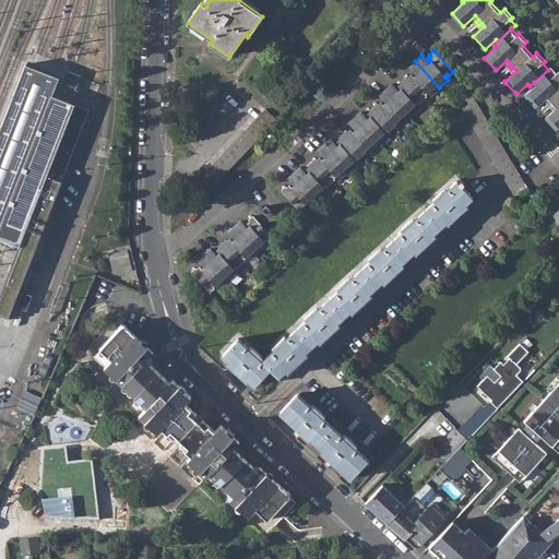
[(407,74),(403,79),(421,99),(426,96),(425,94),(427,92),(430,95),(439,87),(415,61),(409,67),(416,73),(414,75),(412,73),(409,75),(407,74)]
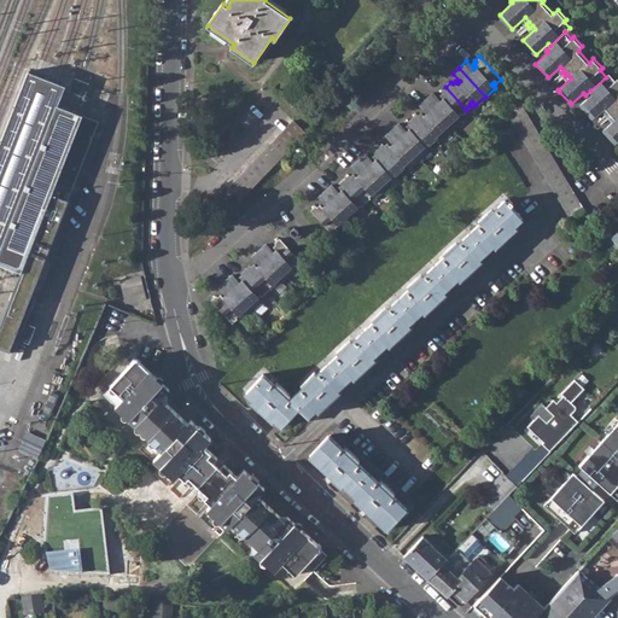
[(611,73),(606,77),(590,91),(593,93),(581,105),(593,118),(605,108),(608,111),(607,114),(610,117),(612,115),(617,118),(604,130),(617,144),(617,143),(617,77),(616,79),(611,73)]
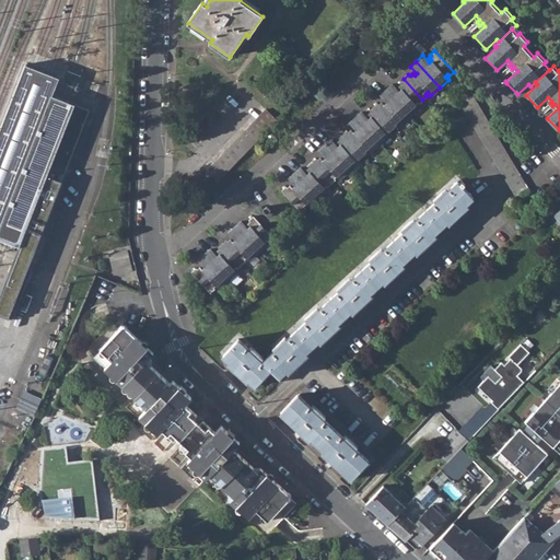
[(418,103),(422,100),(404,79),(399,82),(401,83),(398,86),(400,89),(399,90),(393,82),(385,89),(409,115),(418,107),(416,104),(417,102),(418,103)]
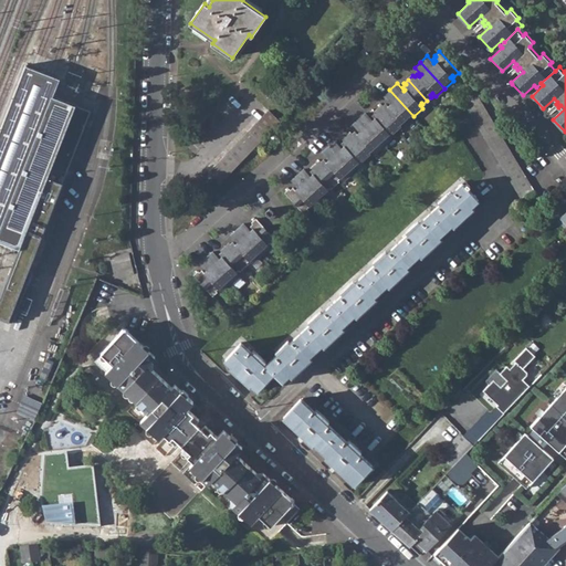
[(413,116),(389,90),(384,95),(390,103),(387,105),(386,103),(384,105),(383,103),(377,107),(396,128),(400,125),(399,124),(401,122),(405,124),(413,116)]
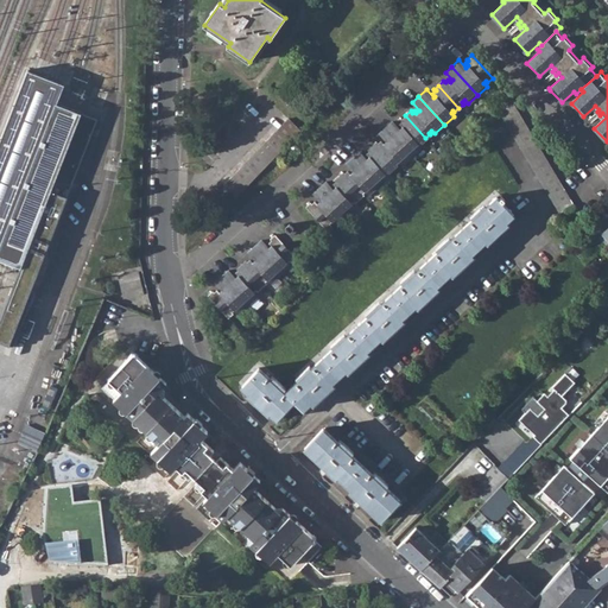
[(500,114),(561,217),(576,207),(513,101),(500,114)]
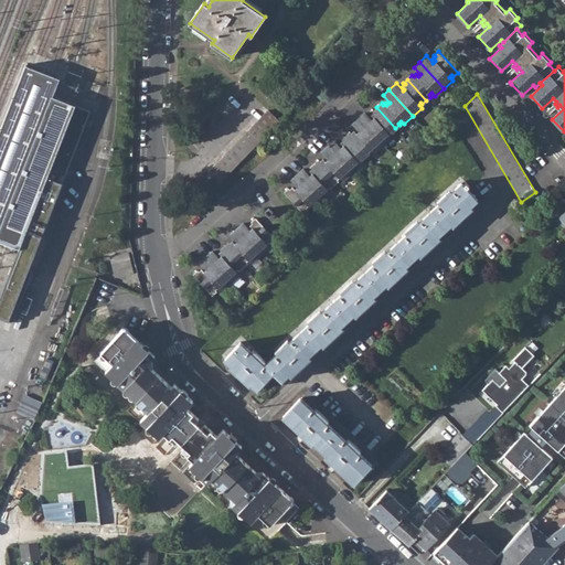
[(0,227),(0,241),(35,254),(63,183),(60,182),(62,176),(65,178),(91,112),(52,95),(0,227)]
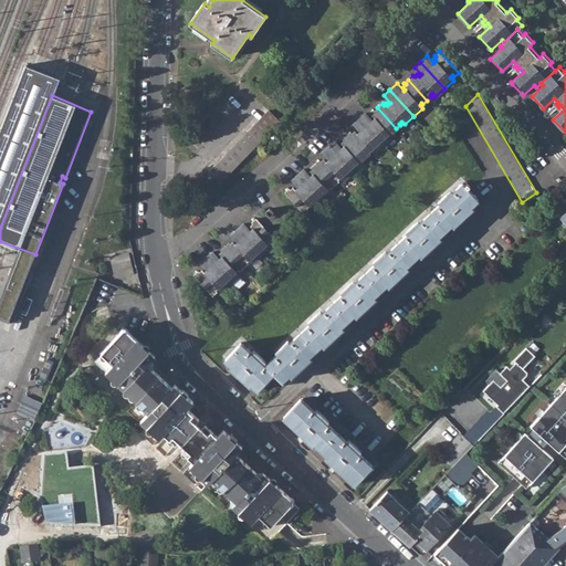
[(396,128),(377,107),(374,112),(375,113),(373,115),(374,117),(371,119),(365,112),(359,117),(384,144),(392,137),(388,133),(390,132),(391,133),(396,128)]
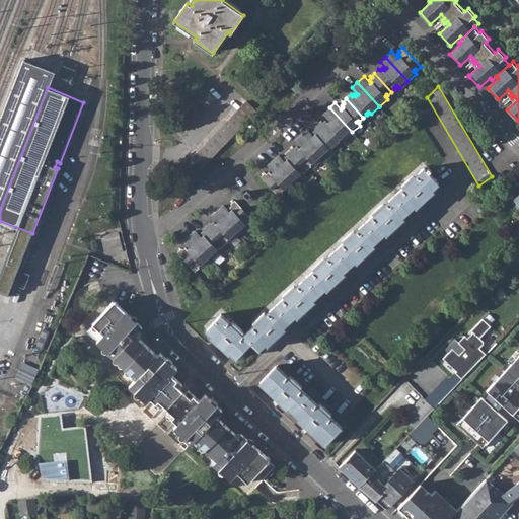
[(192,159),(203,169),(257,112),(247,102),(192,159)]
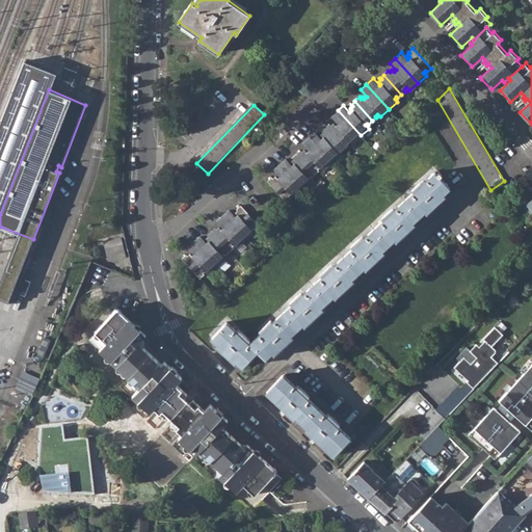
[(361,135),(338,110),(337,111),(331,115),(338,123),(336,125),(334,123),(331,125),(330,123),(326,127),(344,147),(348,143),(346,142),(348,139),(351,143),(361,135)]
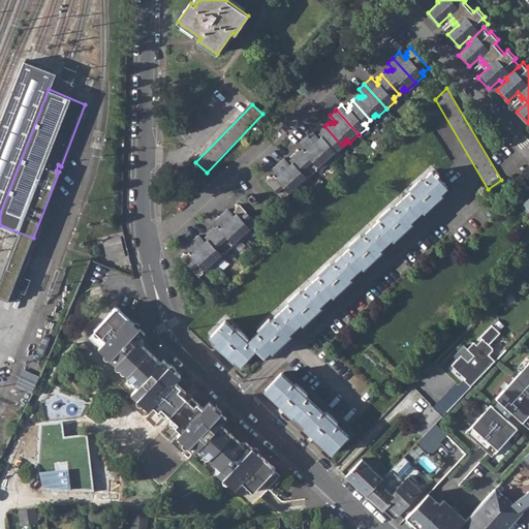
[(342,146),(324,126),(323,126),(319,130),(320,131),(319,133),(320,135),(319,137),(313,130),(307,136),(330,161),(338,154),(335,150),(337,148),(338,150),(342,146)]
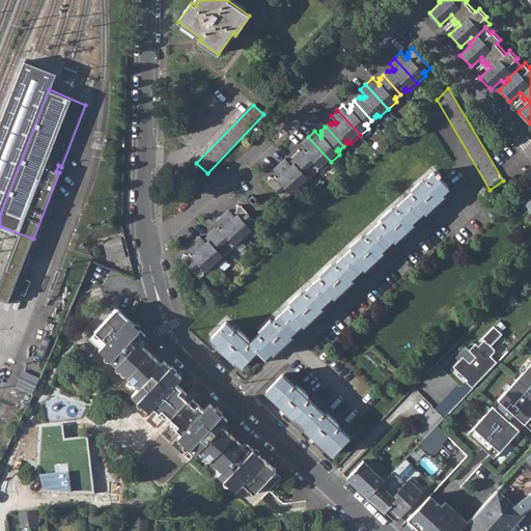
[(331,162),(308,137),(302,142),(308,148),(306,150),(304,148),(302,150),(301,149),(297,152),(314,172),(318,169),(317,168),(319,165),(323,169),(331,162)]
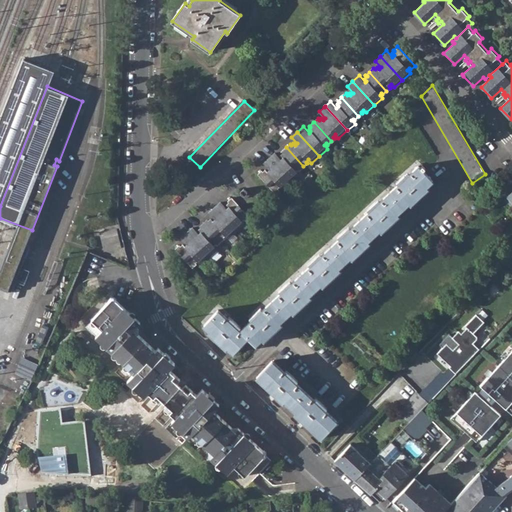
[(303,166),(286,147),(282,151),(283,152),(281,155),(282,156),(280,158),(274,152),(269,157),(291,181),(299,174),(296,171),(298,169),(299,170),(303,166)]
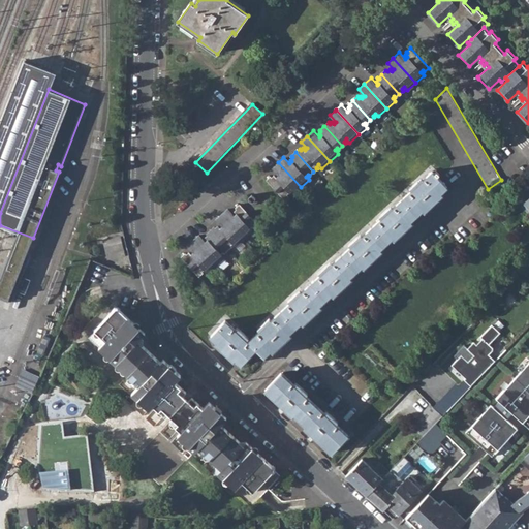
[(301,187),(278,162),(272,167),(278,174),(276,176),(274,174),(271,177),(270,175),(266,179),(283,198),(288,194),(286,193),(289,191),(292,194),(301,187)]
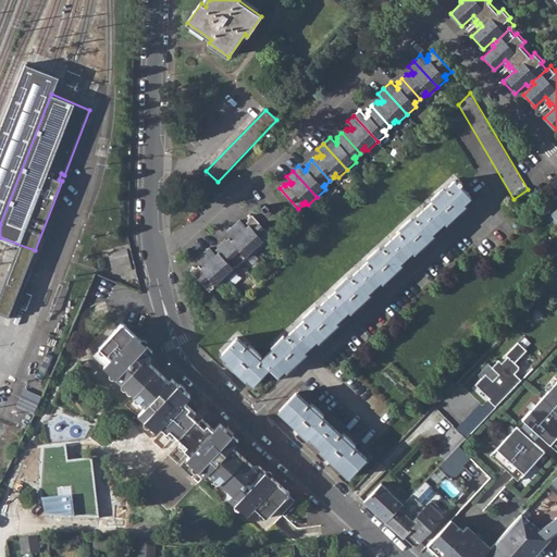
[(248,376),(255,383),(271,368),(279,374),(286,368),(288,370),(307,353),(305,350),(318,338),(320,341),(333,327),(338,323),(337,321),(350,309),(351,311),(370,294),(369,292),(382,280),(384,282),(403,264),(400,262),(413,250),(416,251),(434,234),(433,233),(446,221),(447,222),(466,205),(465,203),(471,197),(460,185),(462,183),(458,177),(443,193),(440,189),(434,195),(436,197),(410,222),(408,219),(403,224),(405,226),(379,251),(375,249),(370,254),(373,257),(346,282),(344,279),(338,284),(341,286),(314,310),(312,308),(307,313),(309,316),(283,339),(281,337),(274,342),(277,345),(262,358),(257,354),(259,351),(254,346),(251,348),(238,336),(223,353),(230,359),(227,361),(246,379),(248,376)]
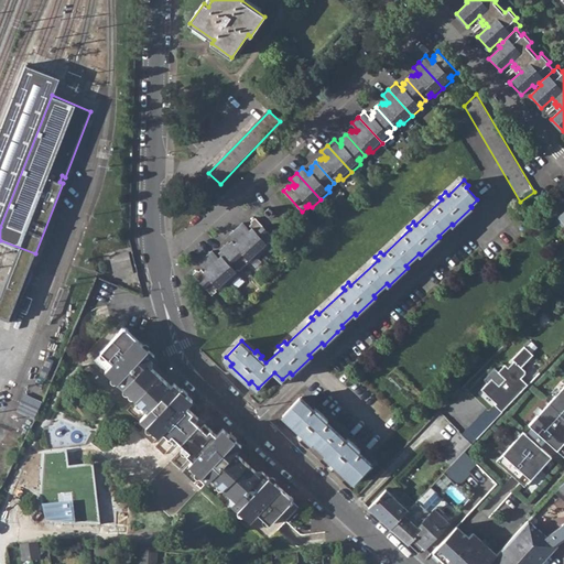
[(554,218),(563,227),(563,226),(563,197),(551,210),(555,215),(556,213),(557,215),(554,218)]
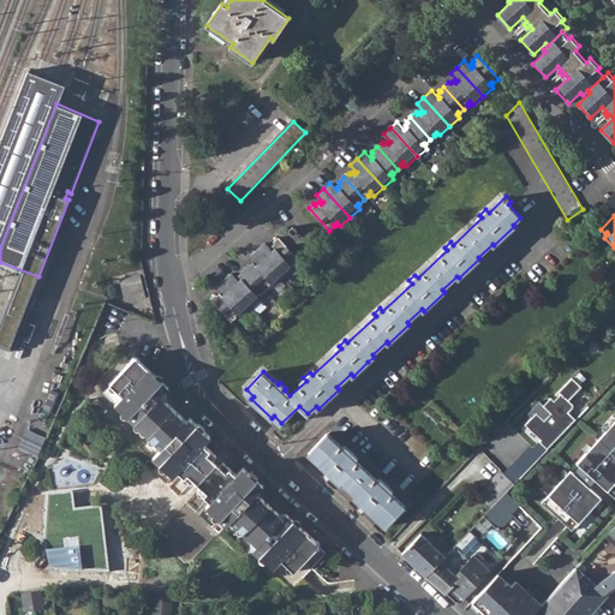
[(288,231),(297,237),(300,233),(293,226),(288,231)]
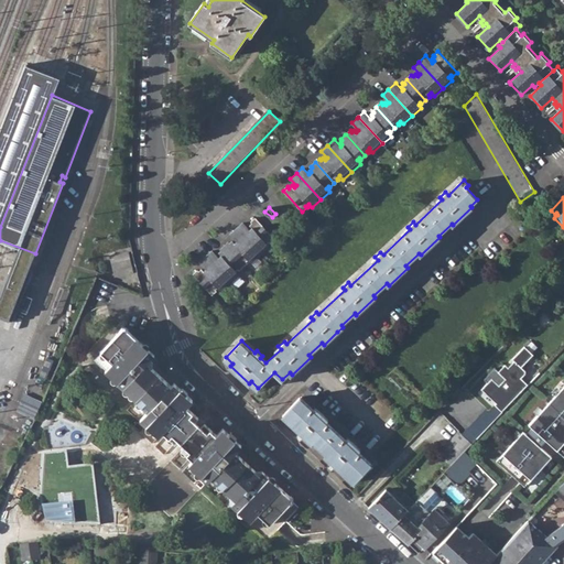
[(242,221),(236,227),(260,253),(270,246),(267,242),(269,239),(270,241),(274,238),(255,217),(251,220),(252,221),(250,225),(252,227),(249,228),(242,221)]
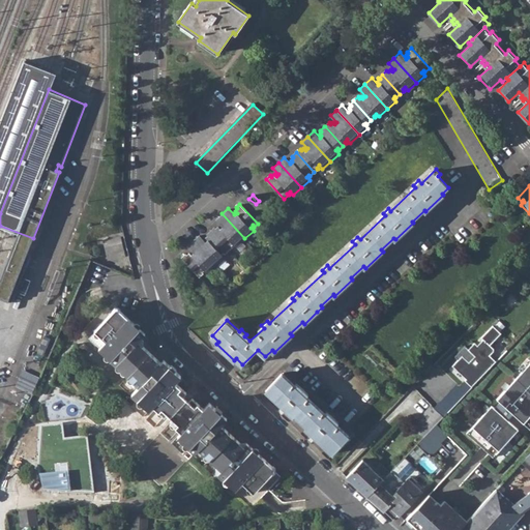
[(214,227),(210,231),(228,251),(232,246),(231,245),(233,243),(236,246),(244,238),(222,213),(215,219),(223,226),(219,228),(218,227),(216,228),(214,227)]
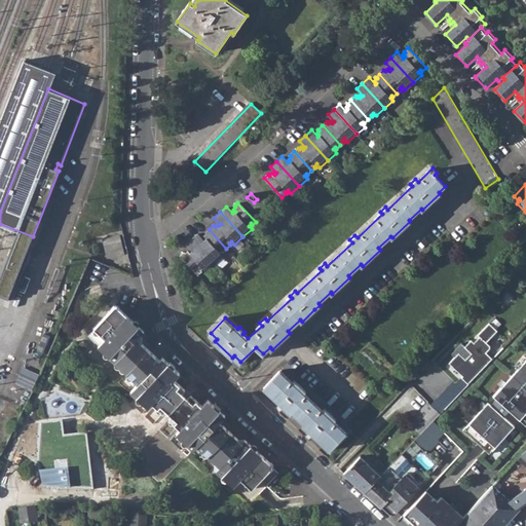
[(197,232),(191,238),(214,263),(222,256),(219,253),(221,251),(222,252),(226,249),(209,229),(204,232),(205,233),(203,235),(204,237),(203,239),(197,232)]
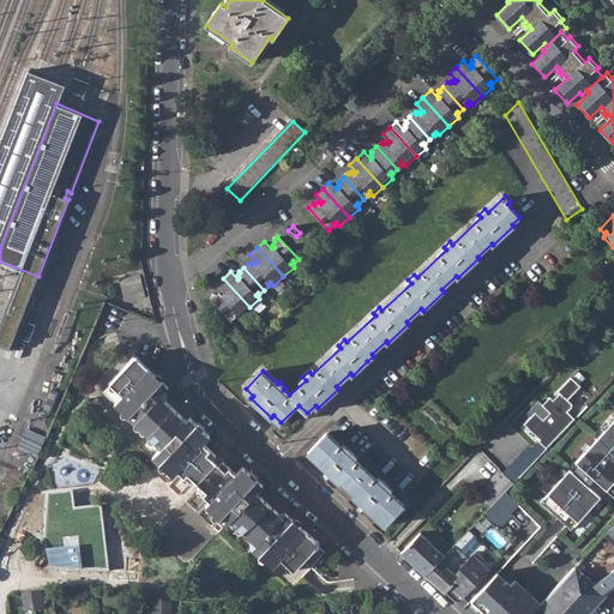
[(139,272),(119,278),(126,300),(145,294),(139,272)]
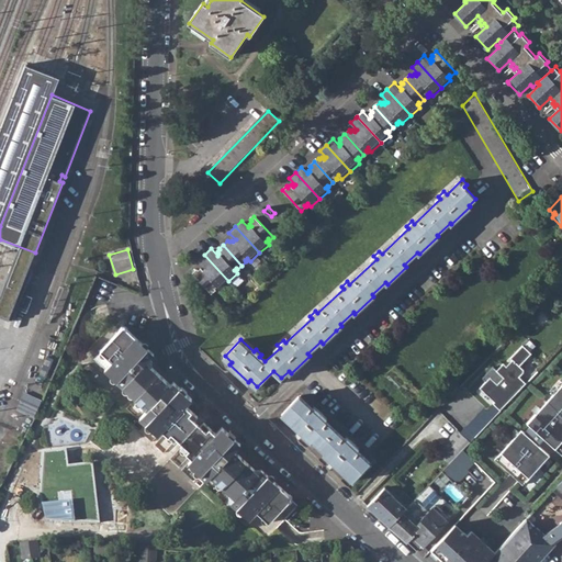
[(220,290),(228,281),(204,255),(198,260),(204,267),(202,269),(200,267),(198,270),(197,268),(192,272),(211,293),(215,289),(214,288),(216,285),(220,290)]
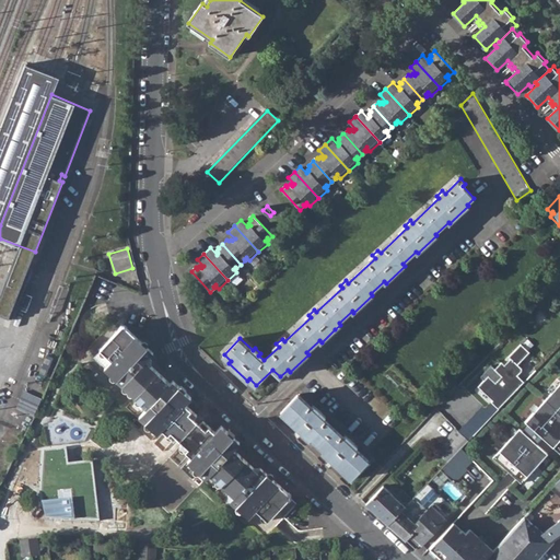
[(163,429),(175,440),(198,415),(186,404),(193,397),(174,378),(171,383),(147,360),(154,352),(124,324),(101,349),(113,360),(105,369),(148,408),(140,416),(159,432),(163,429)]
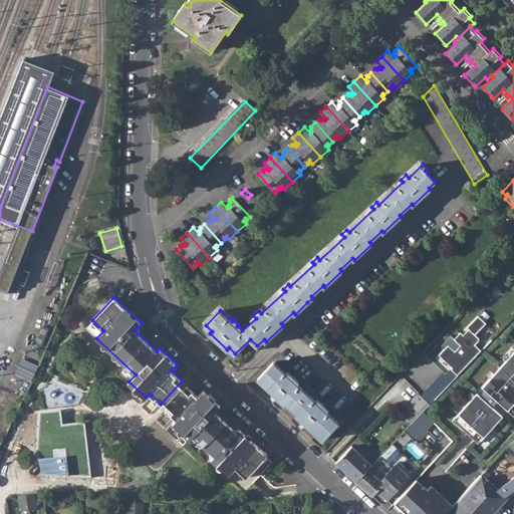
[(462,345),(456,351),(452,347),(450,344),(440,354),(453,367),(452,369),(458,374),(482,349),(476,344),(480,341),(480,338),(476,334),(487,323),(479,315),(468,327),(470,329),(464,335),(461,331),(455,338),(458,341),(462,345)]
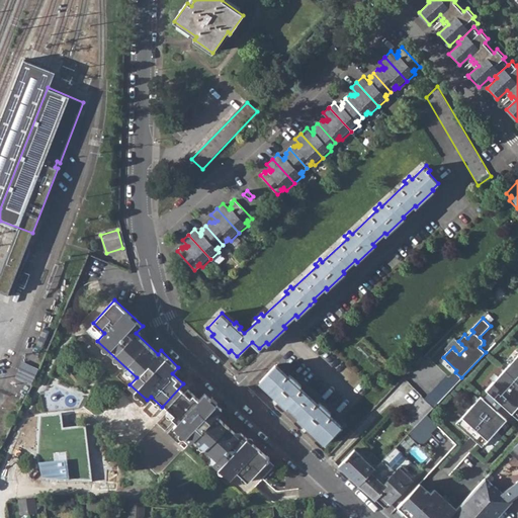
[(461,344),(455,350),(459,354),(465,348),(461,344)]
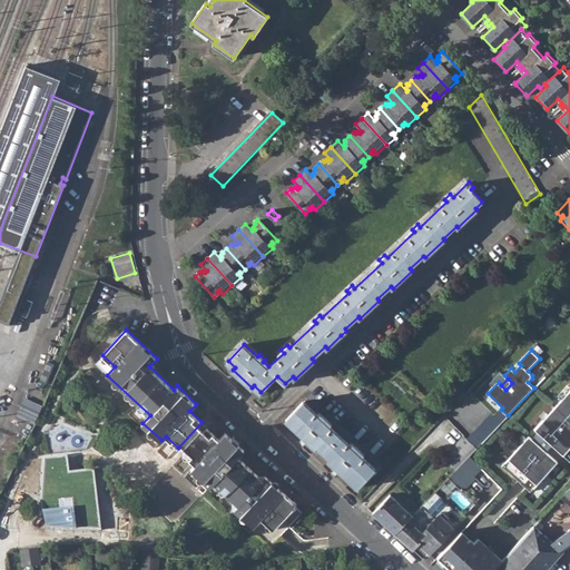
[(529,435),(501,465),(530,491),(558,461),(547,451),(552,444),(569,461),(569,389),(534,429),(538,432),(532,439),(529,435)]
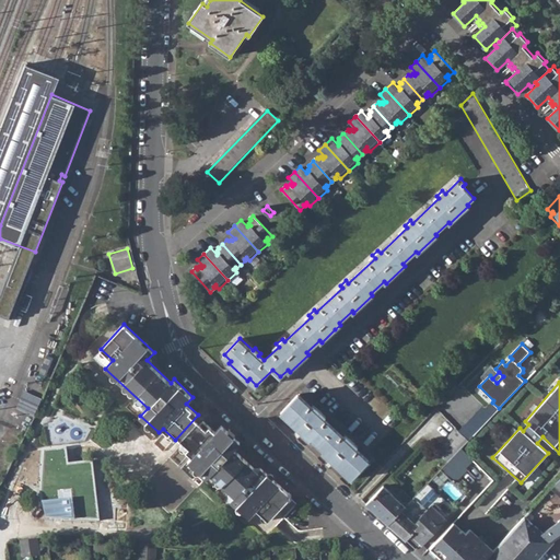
[(25,389),(18,408),(36,415),(43,397),(25,389)]
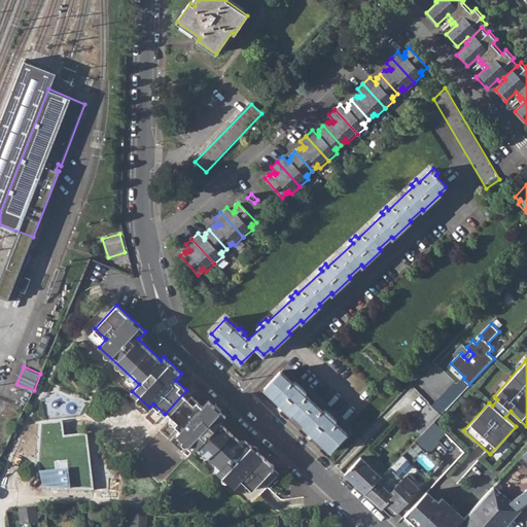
[(308,429),(330,451),(347,434),(332,420),(335,418),(328,412),(326,415),(303,391),(304,389),(299,384),(296,386),(281,372),(265,388),(291,414),(293,413),(309,427),(308,429)]
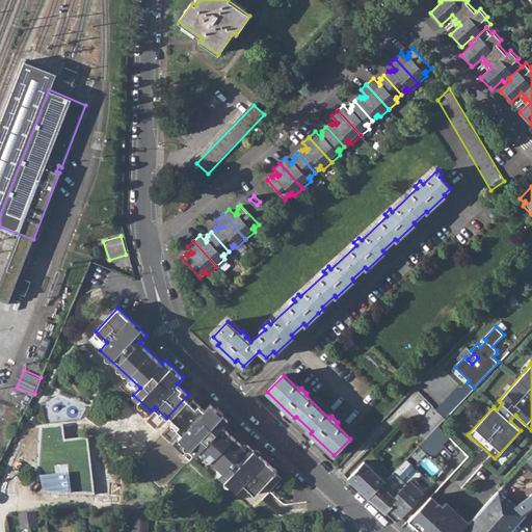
[(243,483),(255,494),(277,470),(248,444),(245,447),(222,426),(229,420),(212,403),(206,409),(194,399),(171,423),(184,433),(180,437),(197,454),(201,450),(223,470),(219,475),(237,490),(243,483)]
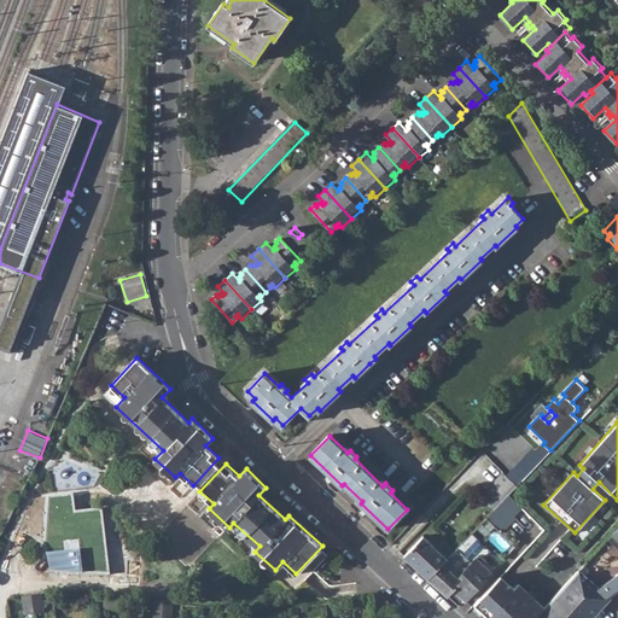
[(482,496),(495,508),(508,495),(518,485),(505,472),(482,496)]
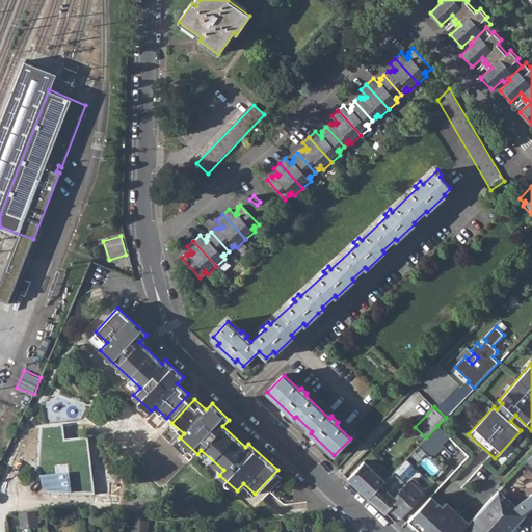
[(392,508),(401,517),(424,493),(415,483),(410,487),(398,475),(402,471),(405,473),(423,453),(420,450),(422,448),(431,457),(450,437),(437,426),(426,437),(391,475),(369,498),(386,513),(392,508)]
